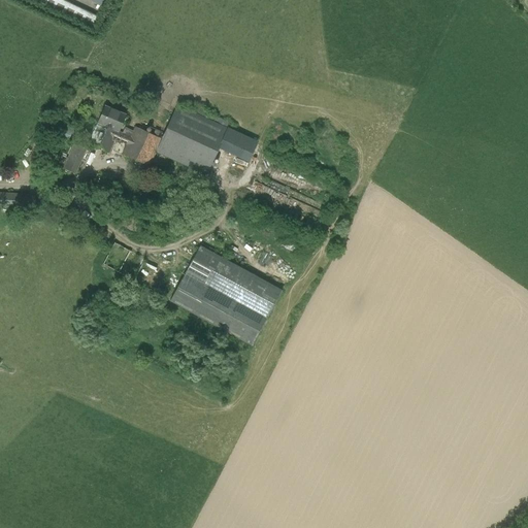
[(122,132),(119,131),(126,116),(104,106),(97,124),(88,143),(109,153),(116,140),(126,144),(122,154),(149,166),(156,152),(206,175),(220,149),(248,163),(258,141),(227,127),(176,104),(173,112),(161,138),(153,135),(134,126),(132,130),(125,128),(122,132)]
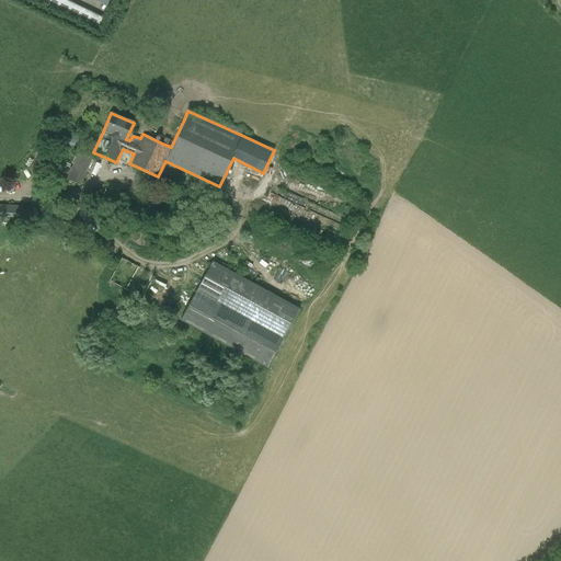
[(67,179),(80,185),(92,158),(78,152),(71,168),(70,168),(69,170),(70,171),(67,179)]
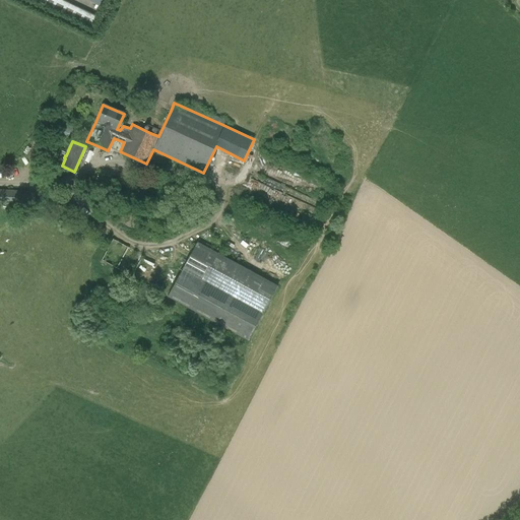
[(29,191),(0,189),(0,203),(28,205),(29,191)]
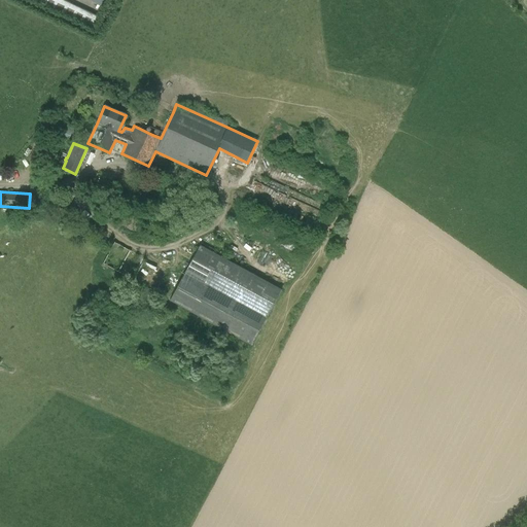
[(117,210),(101,202),(98,207),(105,211),(102,215),(108,218),(115,221),(116,218),(110,215),(110,214),(114,216),(117,210)]
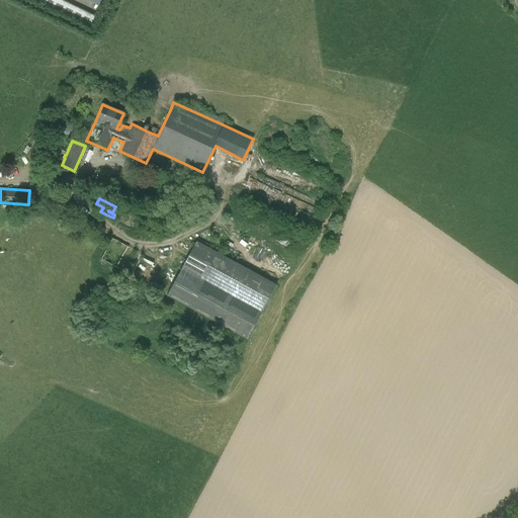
[(103,261),(118,265),(124,245),(110,240),(103,261)]
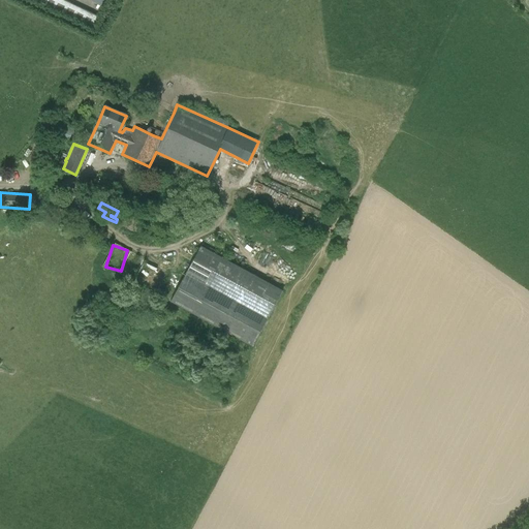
[(200,246),(169,303),(252,347),(283,290),(200,246)]
